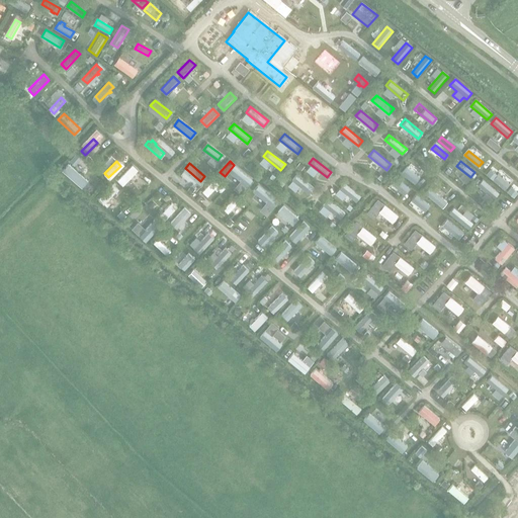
[(132,164),(117,180),(122,185),(132,175),(134,177),(136,174),(134,173),(138,169),(132,164)]
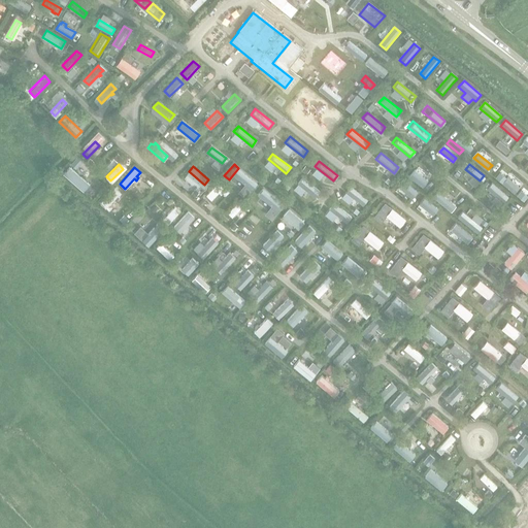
[(68,174),(81,186),(86,180),(72,170),(68,174)]
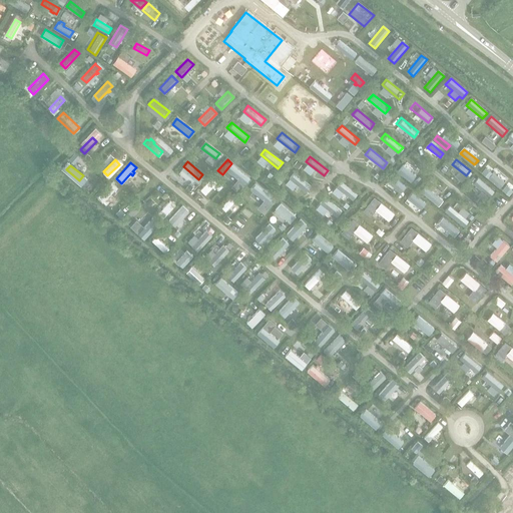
[(403,174),(416,186),(420,181),(407,169),(403,174)]
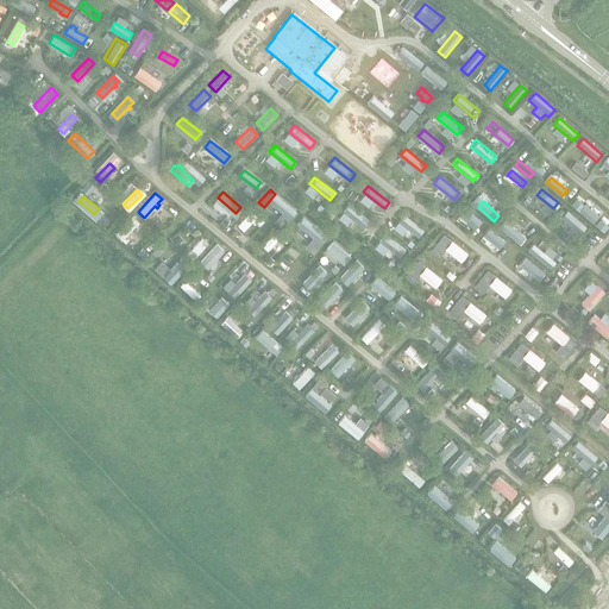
[(343,211),(364,227),(369,220),(349,203),(343,211)]
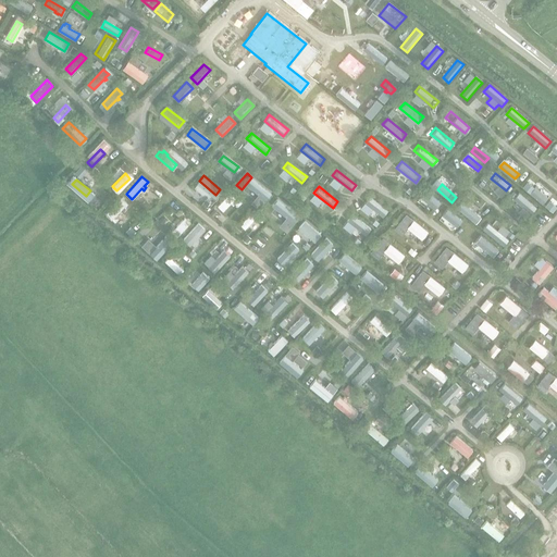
[(552,198),(536,186),(532,192),(547,203),(552,198)]
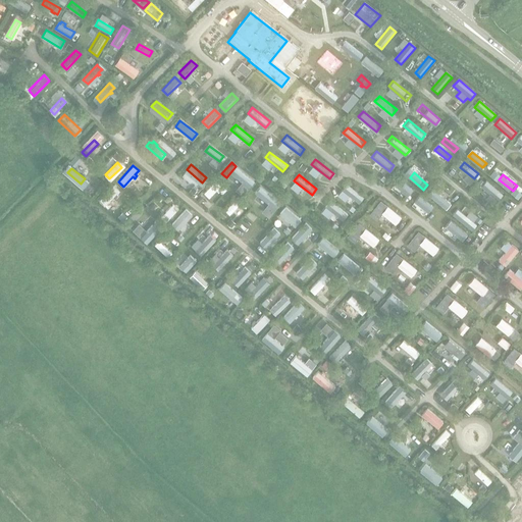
[(246,183),(258,193),(262,189),(250,177),(246,183)]
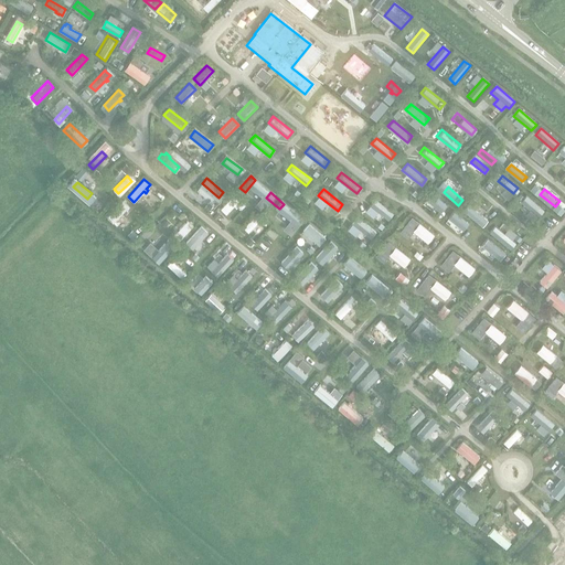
[(536,203),(523,193),(519,198),(526,204),(525,206),(529,209),(530,206),(532,209),(536,203)]
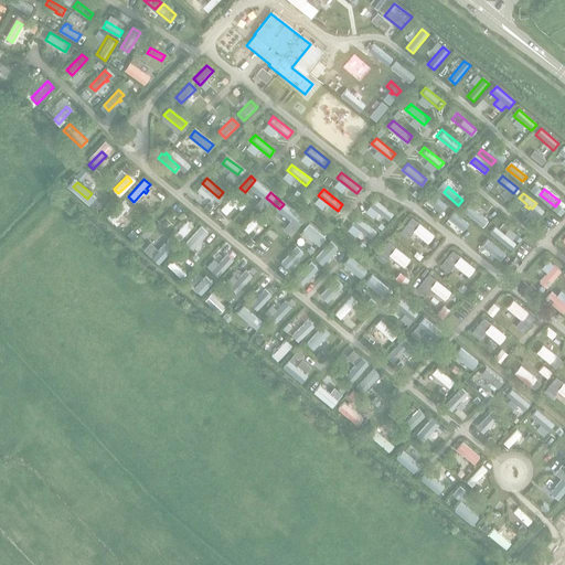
[(432,200),(445,211),(449,206),(435,194),(432,200)]
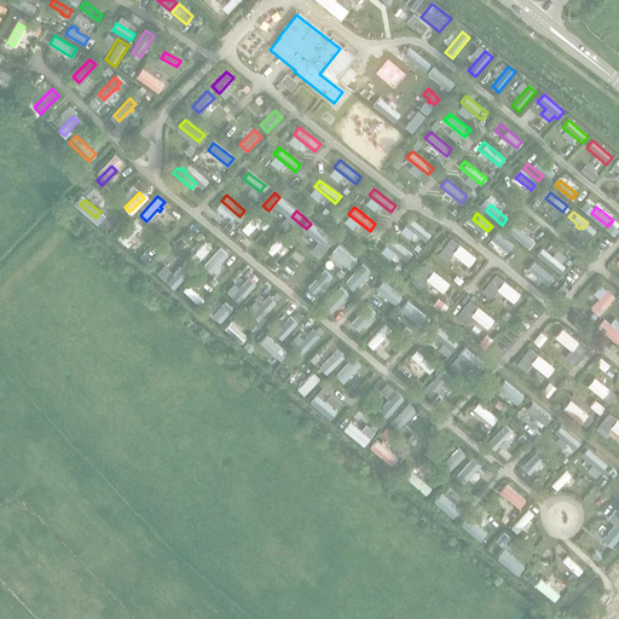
[(255,214),(242,229),(248,233),(261,219),(255,214)]
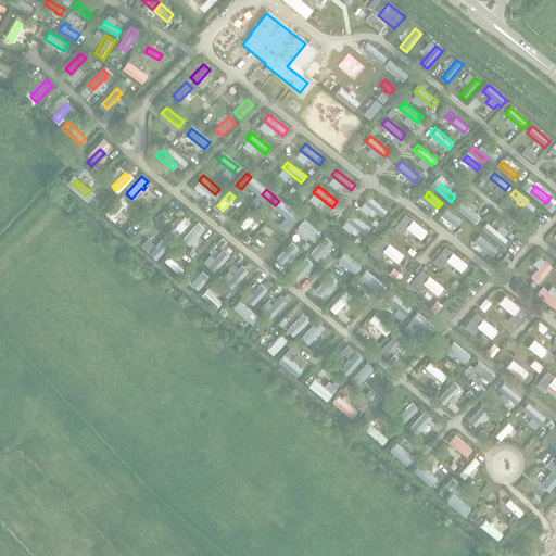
[(363,201),(382,216),(387,210),(368,194),(363,201)]
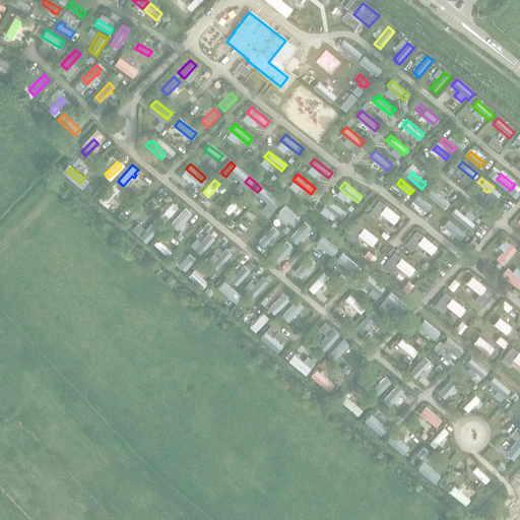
[(114,184),(99,199),(104,204),(112,195),(114,197),(117,194),(116,192),(119,189),(114,184)]
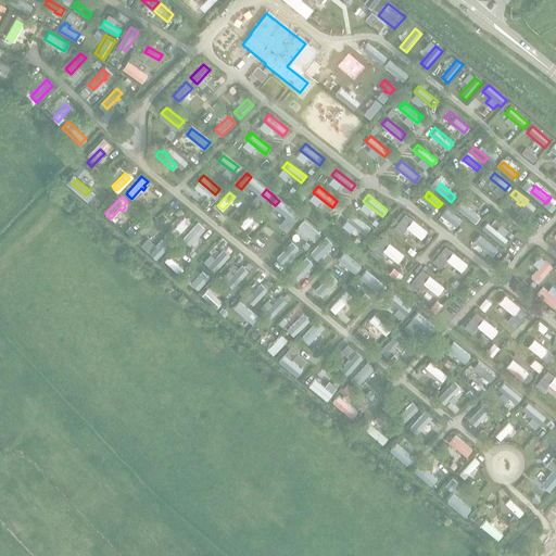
[(456,204),(469,215),(474,211),(460,200),(456,204)]
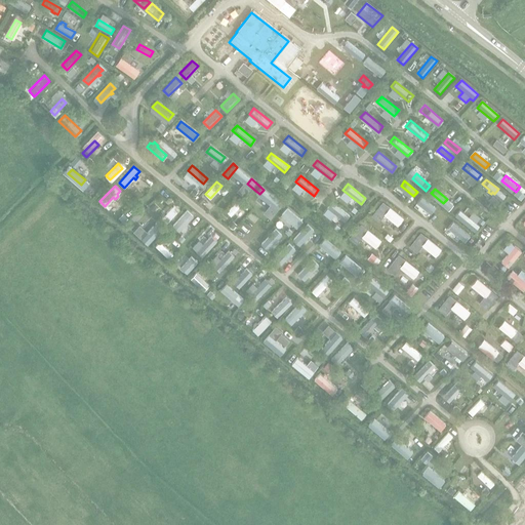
[(510,191),(497,205),(501,208),(514,195),(510,191)]
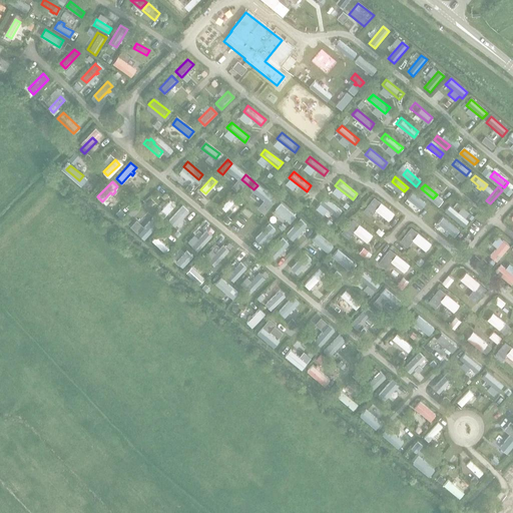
[(257,206),(269,193),(264,189),(252,202),(257,206)]
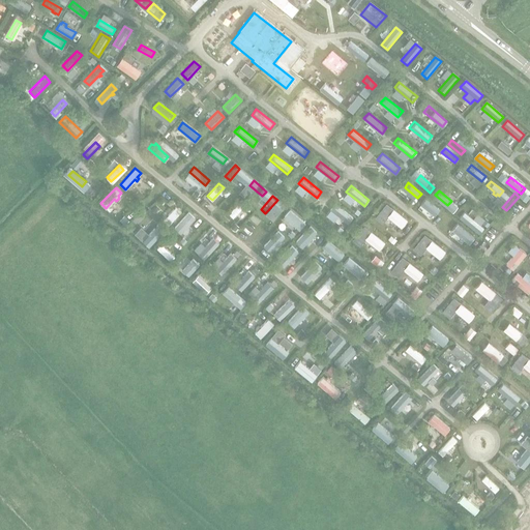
[(424,204),(437,214),(441,210),(428,199),(424,204)]
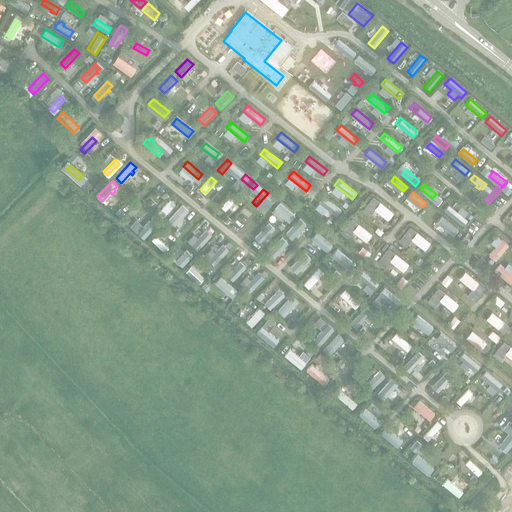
[(319,201),(336,216),(341,210),(323,196),(319,201)]
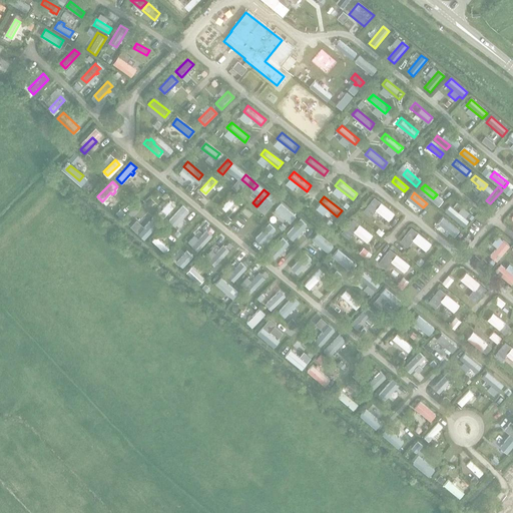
[(374,196),(363,210),(370,216),(375,209),(388,219),(394,212),(374,196)]
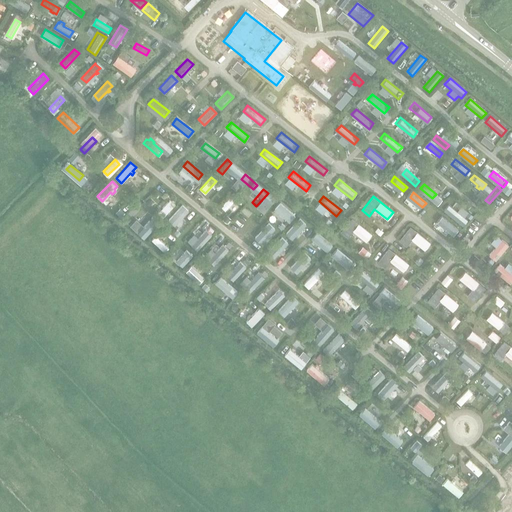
[(170,199),(158,212),(163,217),(175,203),(170,199)]
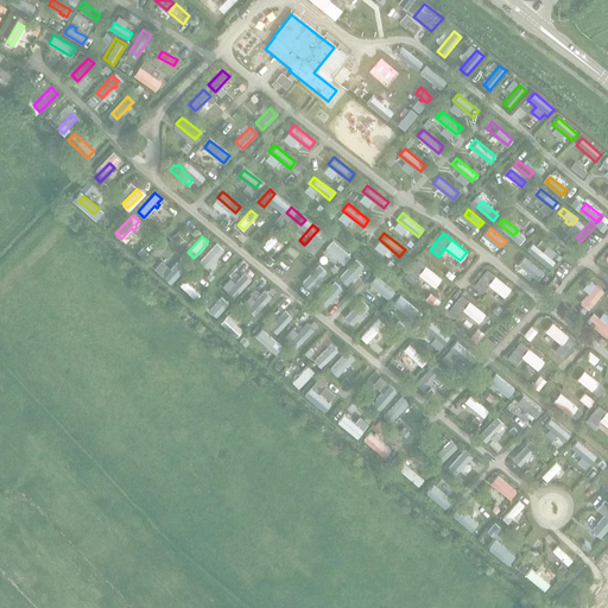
[(527,246),(546,261),(551,255),(532,240),(527,246)]
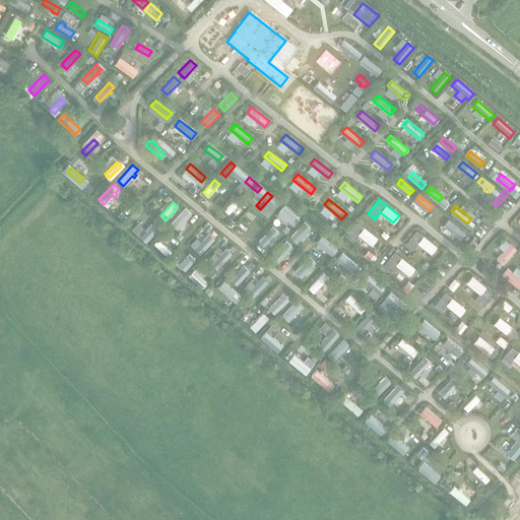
[(285,206),(281,211),(294,221),(298,216),(285,206)]
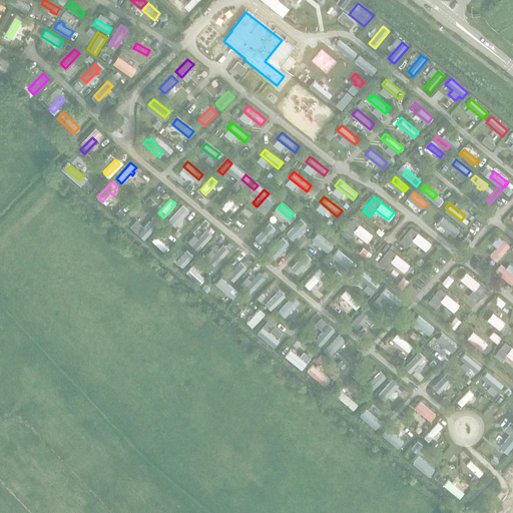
[(248,206),(236,219),(240,223),(247,216),(248,217),(251,214),(250,213),(252,210),(248,206)]
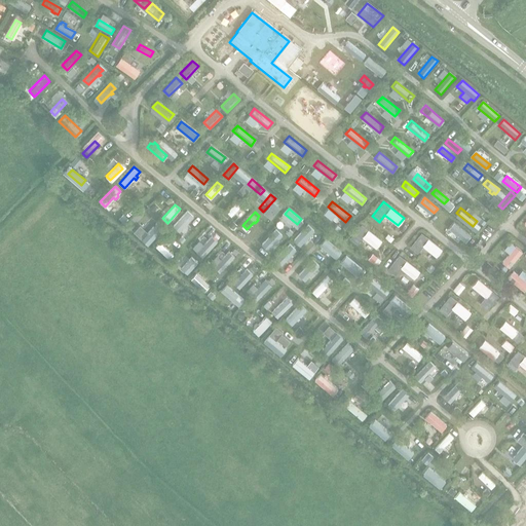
[(442,219),(454,229),(458,224),(445,214),(442,219)]
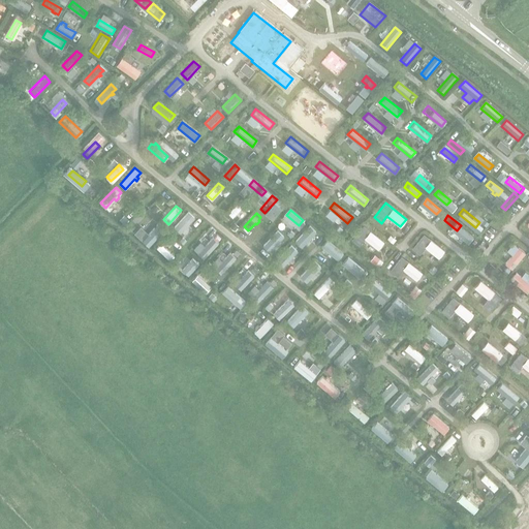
[(186,216),(176,227),(181,231),(191,220),(186,216)]
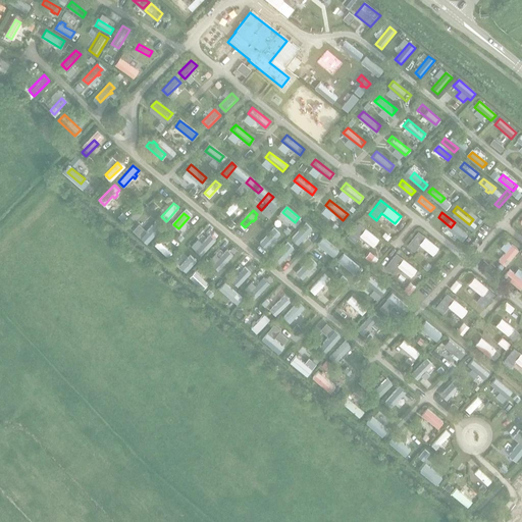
[(132,218),(127,222),(132,226),(136,230),(140,226),(135,222),(136,222),(132,218)]
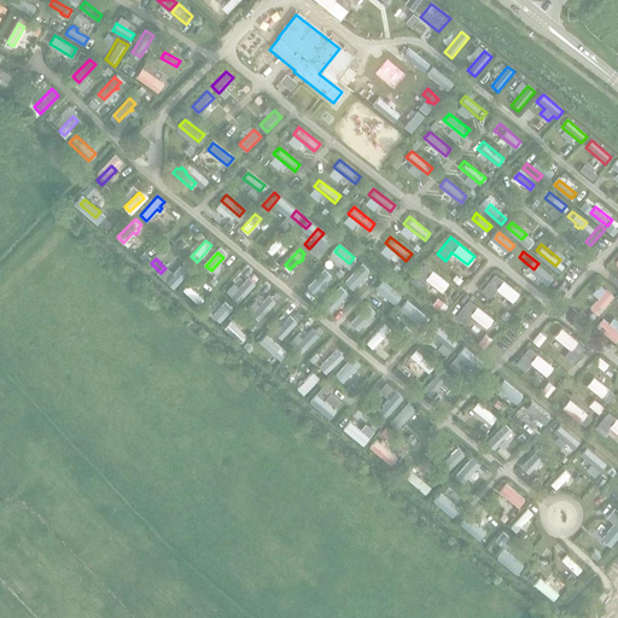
[(176,284),(191,268),(186,262),(184,264),(182,262),(179,266),(180,268),(170,278),(176,284)]
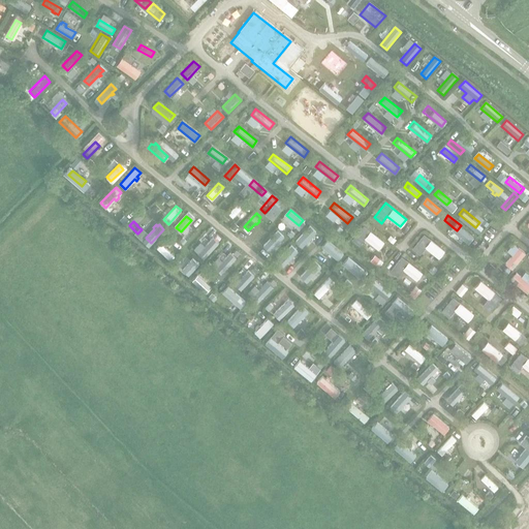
[(310,225),(298,238),(303,242),(314,229),(310,225)]
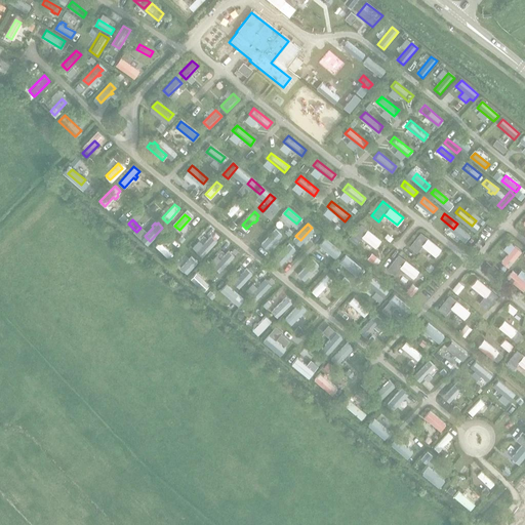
[(360,224),(349,238),(356,243),(361,236),(375,247),(380,240),(360,224)]
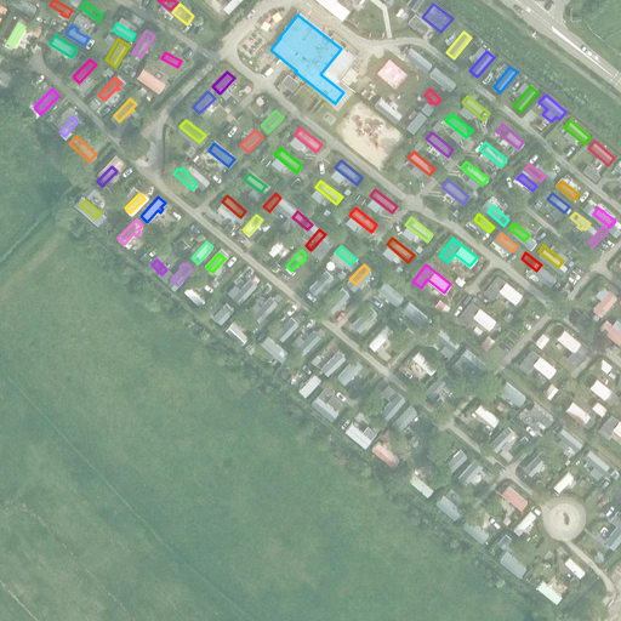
[(541,275),(557,288),(562,281),(546,269),(541,275)]
